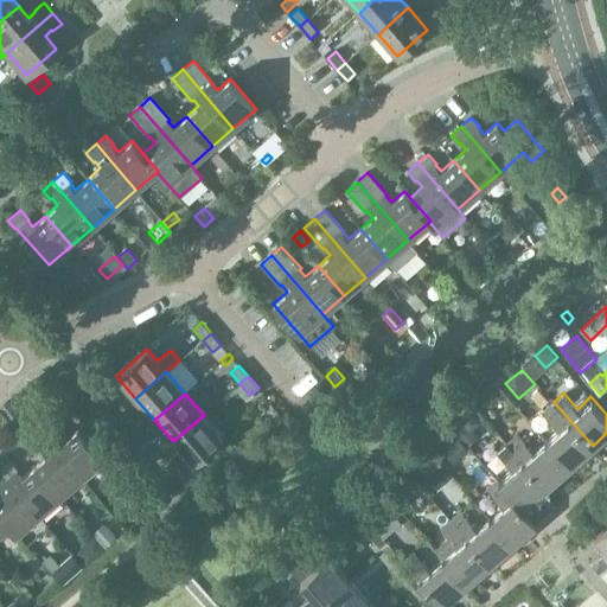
[(557,426),(544,438),(569,466),(593,446),(554,402),(544,410),(557,426)]
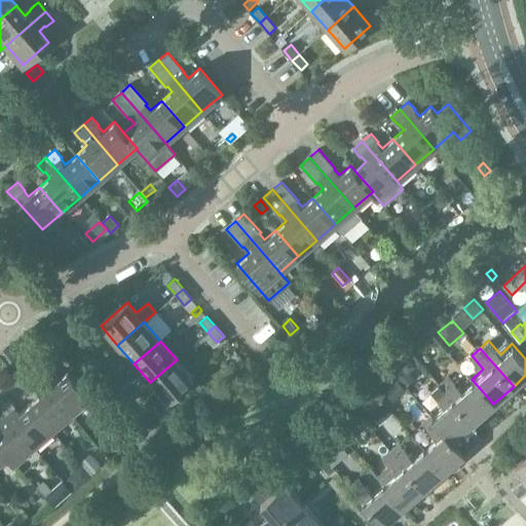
[(401,366),(393,372),(399,378),(405,385),(413,379),(408,373),(416,365),(408,357),(400,364),(401,366)]
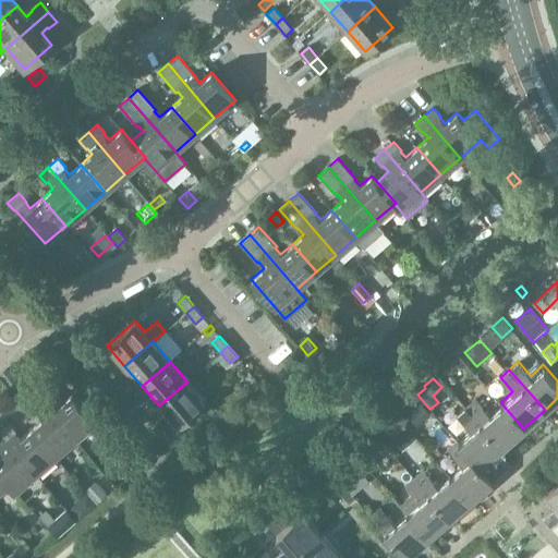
[(187,381),(159,405),(177,426),(204,402),(187,381)]
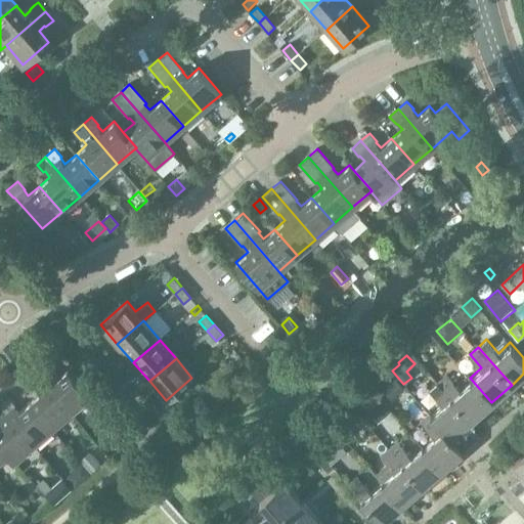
[(45,364),(36,373),(71,412),(90,395),(68,369),(56,380),(51,374),(52,373),(45,364)]
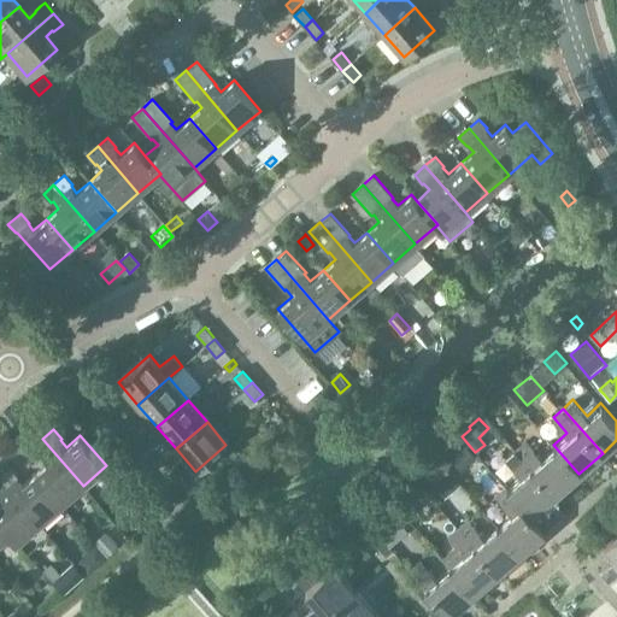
[(47,463),(35,474),(62,505),(83,486),(42,439),(33,448),(40,457),(42,456),(47,463)]
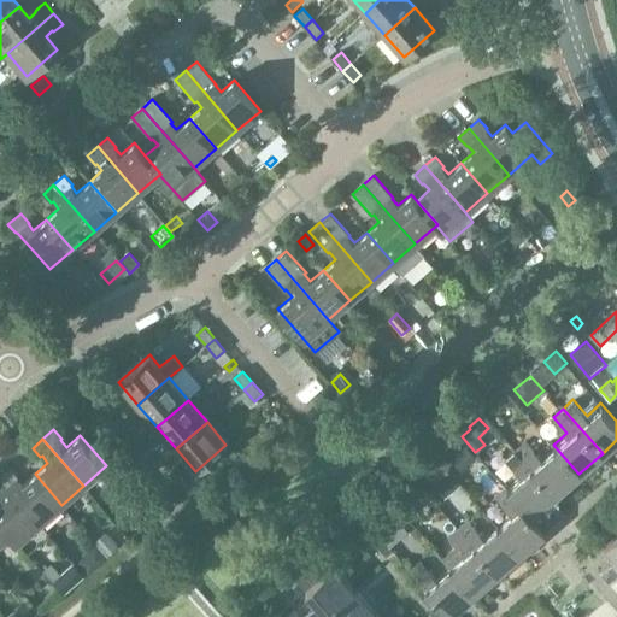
[(526,441),(515,450),(554,495),(579,474),(553,445),(539,457),(526,441)]
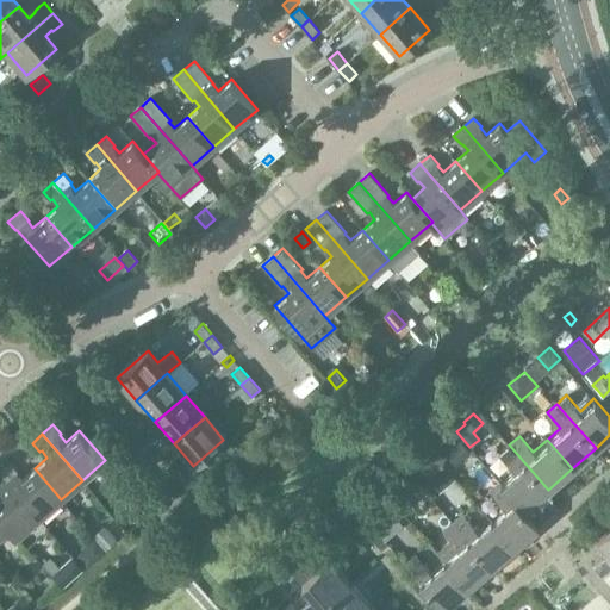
[(462,441),(447,454),(456,465),(472,452),(462,441)]
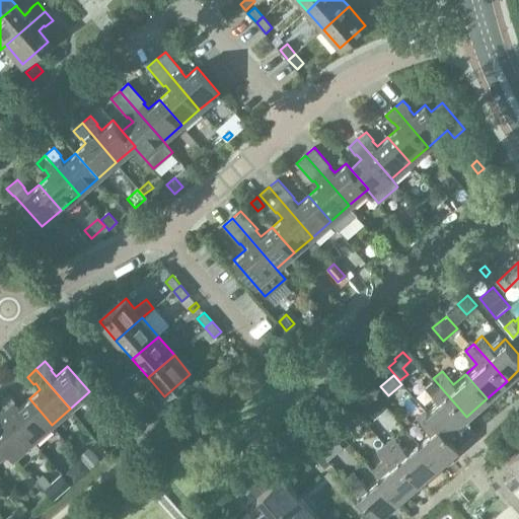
[(425,409),(425,410),(447,434),(447,433),(466,417),(433,378),(425,385),(437,398),(425,409)]
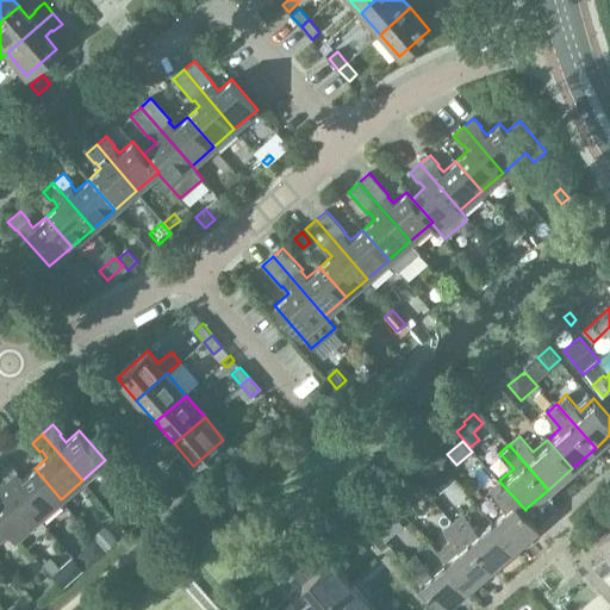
[(10,462),(0,470),(0,472),(39,517),(61,499),(35,468),(22,479),(17,472),(18,472),(10,462)]
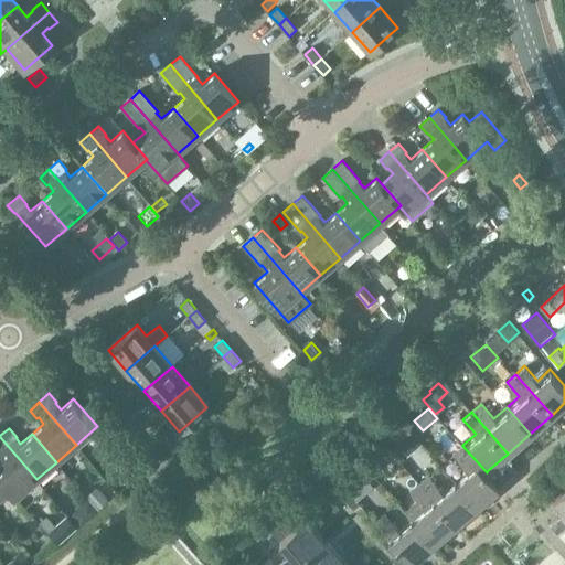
[(412,432),(397,444),(407,455),(422,441),(412,432)]
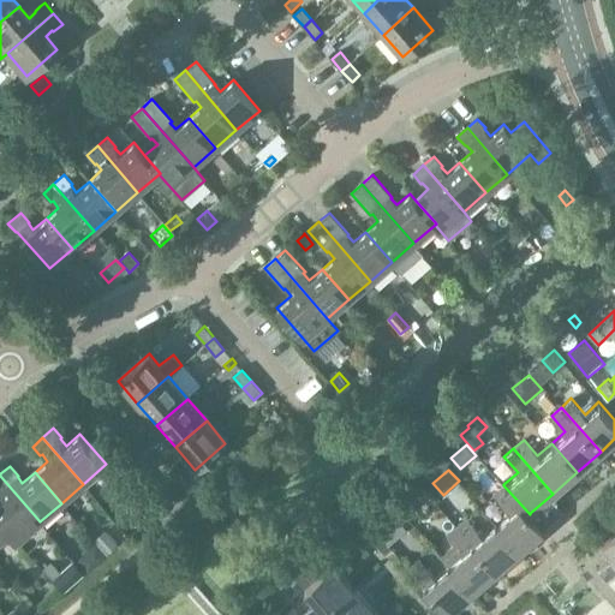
[(0,494),(4,499),(0,502),(0,519),(10,532),(9,533),(17,542),(40,521),(0,476),(0,494)]
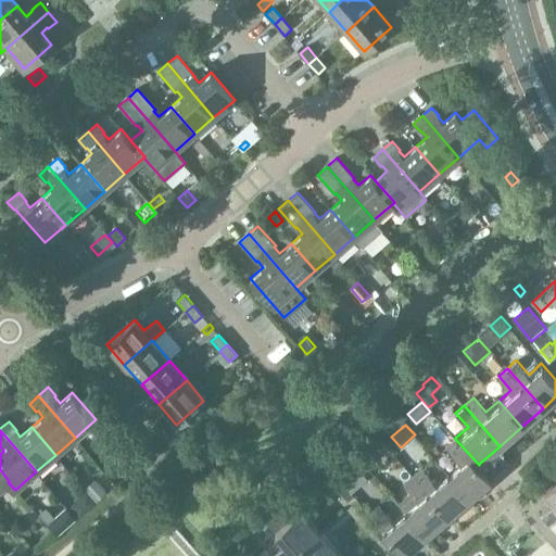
[(459,462),(447,471),(471,497),(492,479),(479,464),(479,465),(455,439),(446,446),(459,462)]
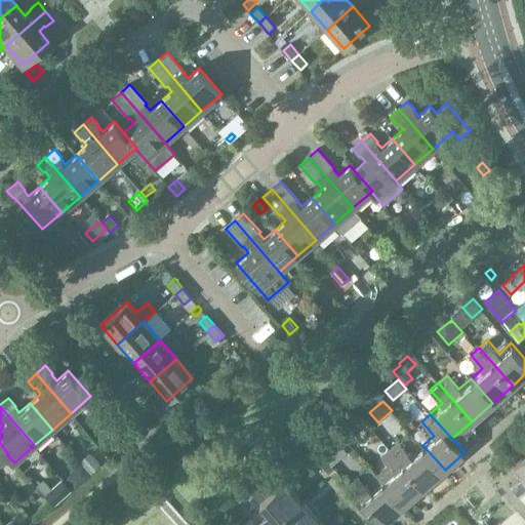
[(350,429),(342,435),(346,439),(350,442),(357,436),(350,429)]
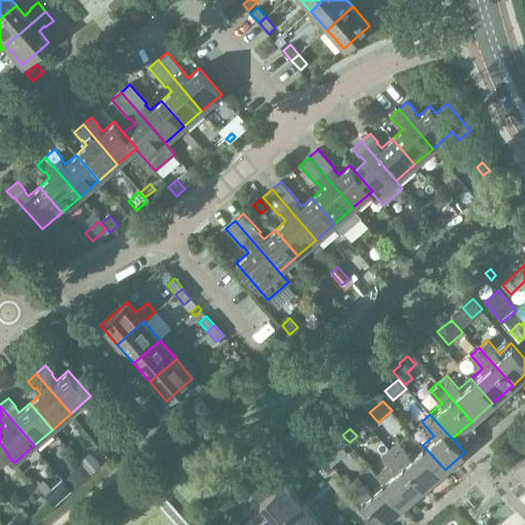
[(119,434),(110,442),(116,448),(125,440),(119,434)]
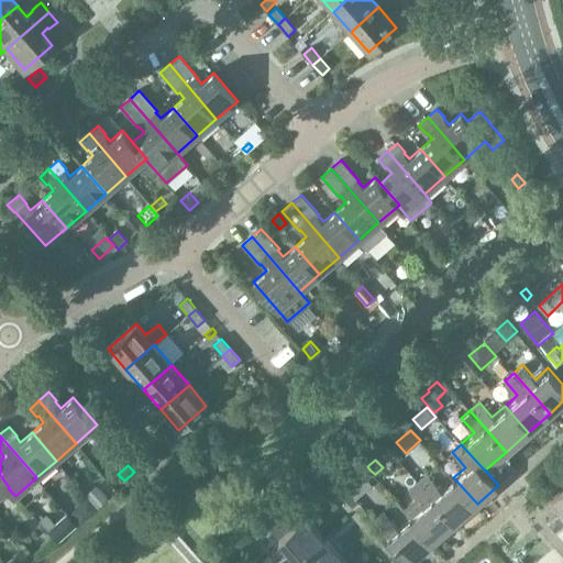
[(367,466),(361,472),(365,476),(371,471),(367,466)]
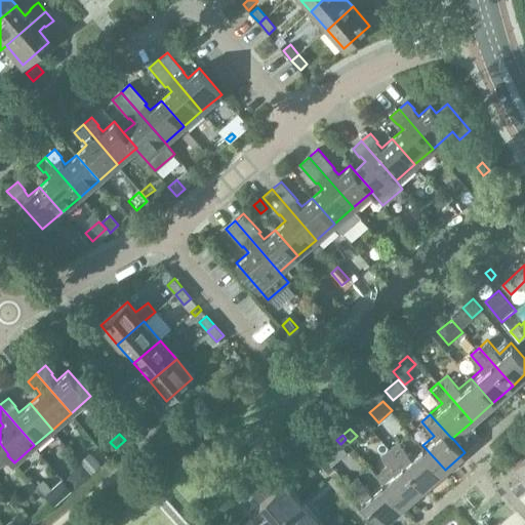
[(324,450),(322,452),(330,462),(346,449),(340,444),(336,440),(324,450)]
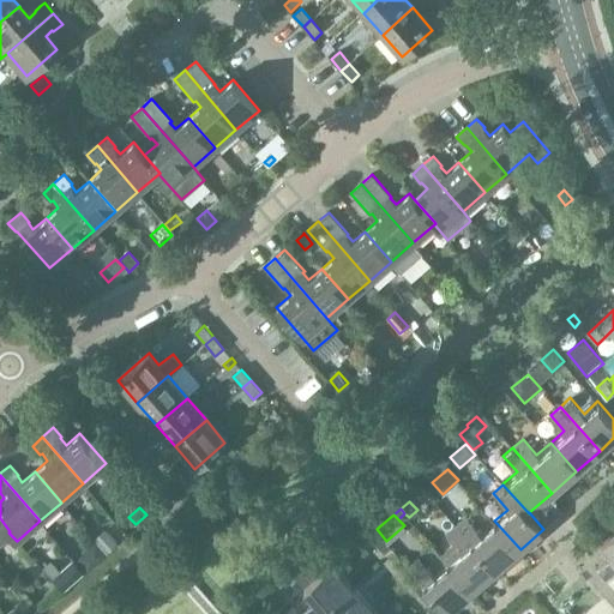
[(467,516),(457,524),(497,570),(521,549),(494,521),(482,533),(467,516)]
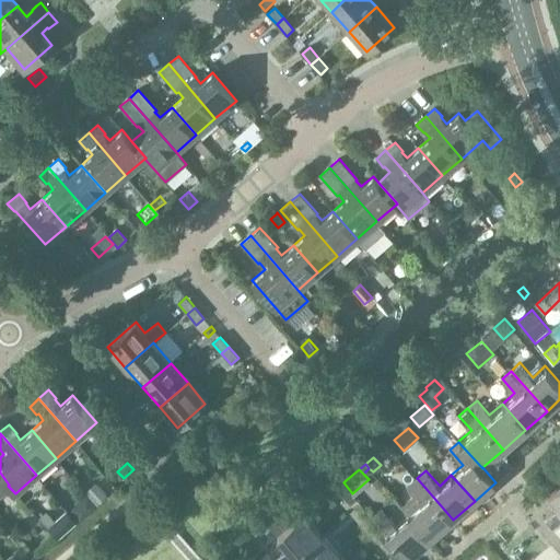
[(0,491),(8,486),(9,485),(0,473),(0,491)]
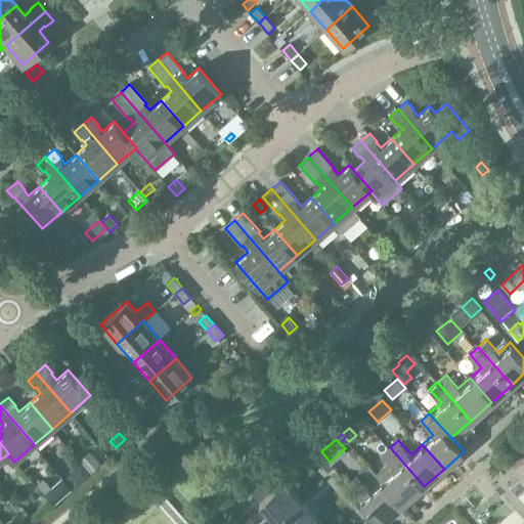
[(388,463),(377,473),(382,479),(403,504),(424,486),(390,447),(382,455),(388,463)]
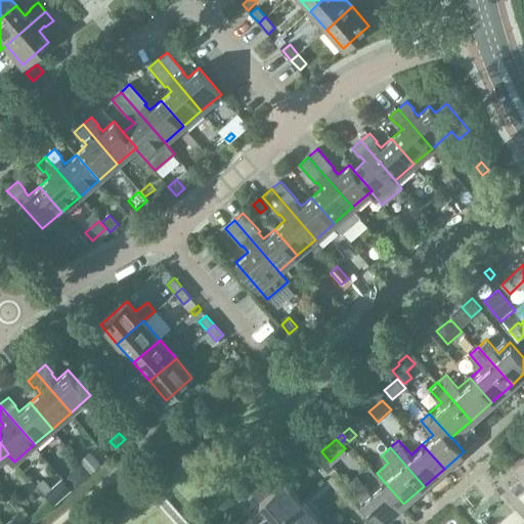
[(89,450),(79,460),(81,463),(88,471),(99,462),(89,450)]
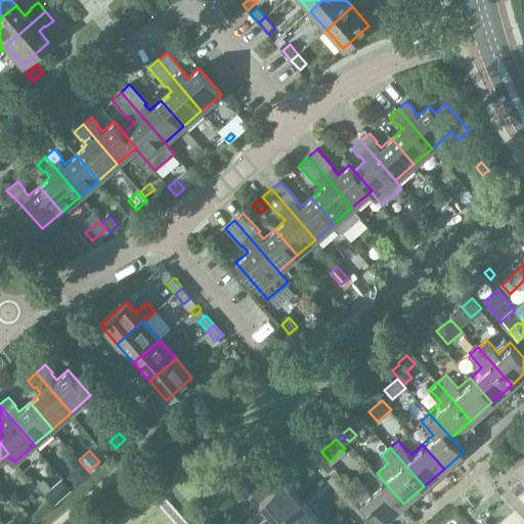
[(509,483),(517,493),(523,486),(523,454),(514,464),(522,472),(509,483)]
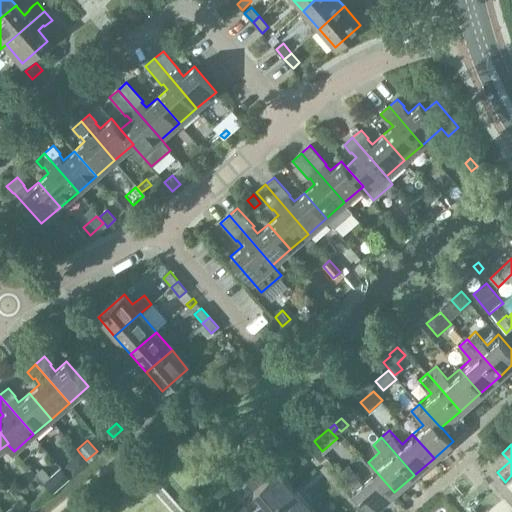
[(79,452),(68,462),(75,470),(86,460),(79,452)]
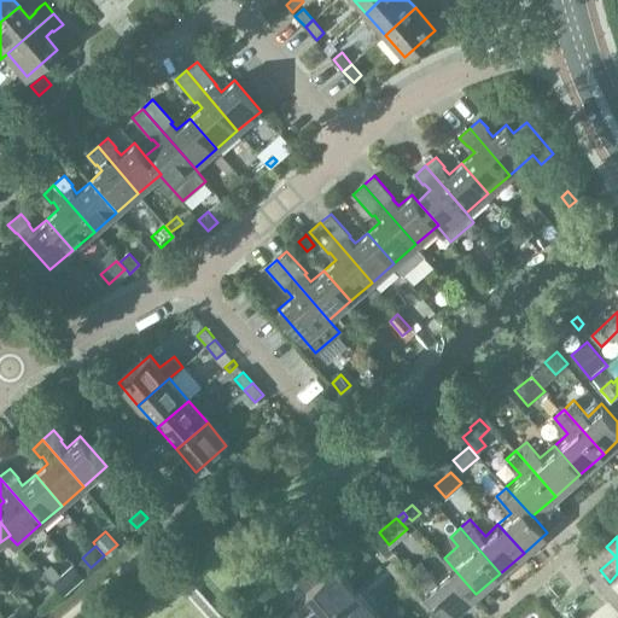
[(476,594),(450,565),(437,577),(423,560),(412,570),(452,616),(476,594)]
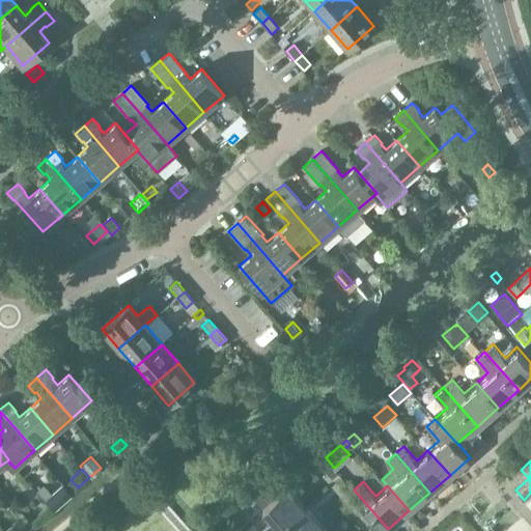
[(44,484),(36,491),(47,501),(48,500),(53,495),(44,484)]
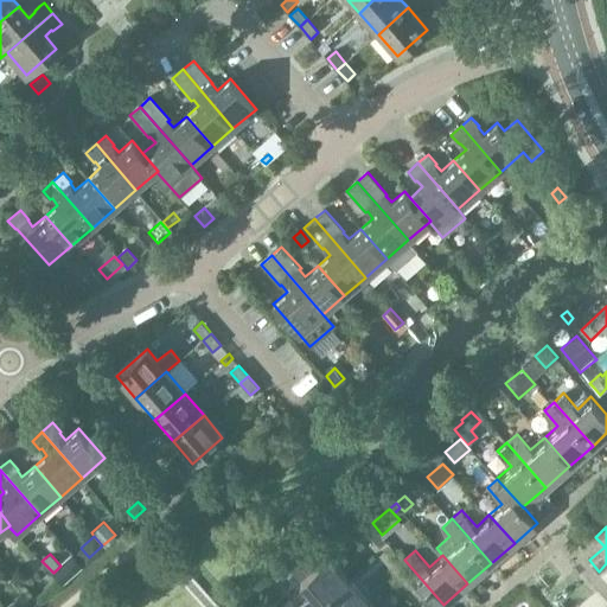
[(53,573),(52,574),(61,582),(81,564),(74,555),(61,566),(55,572),(53,573)]
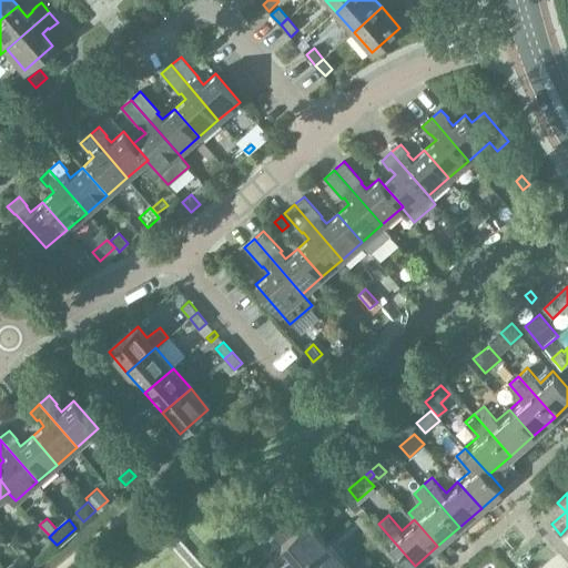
[(277,567),(296,567),(327,541),(308,519),(282,543),(293,555),(277,567)]
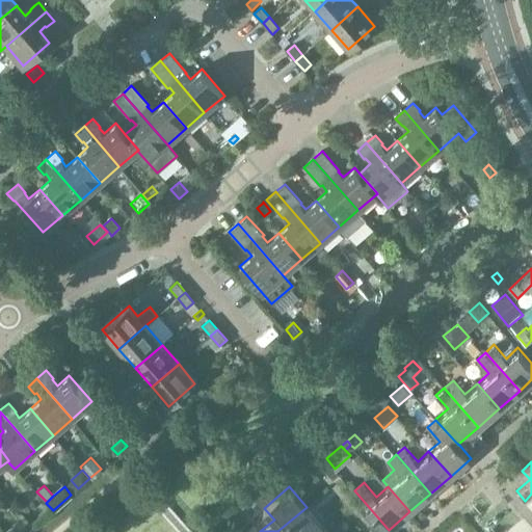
[(318,531),(324,527),(307,507),(277,531),(318,531)]
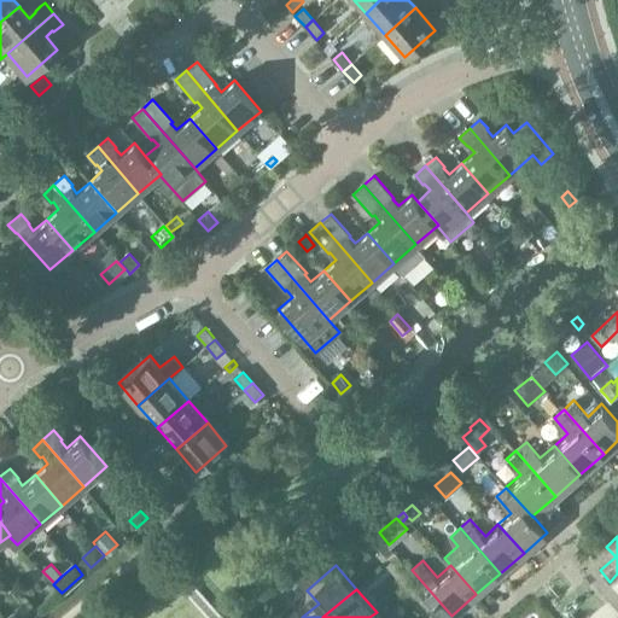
[(23,602),(6,616),(9,617),(23,617),(31,612),(23,602)]
